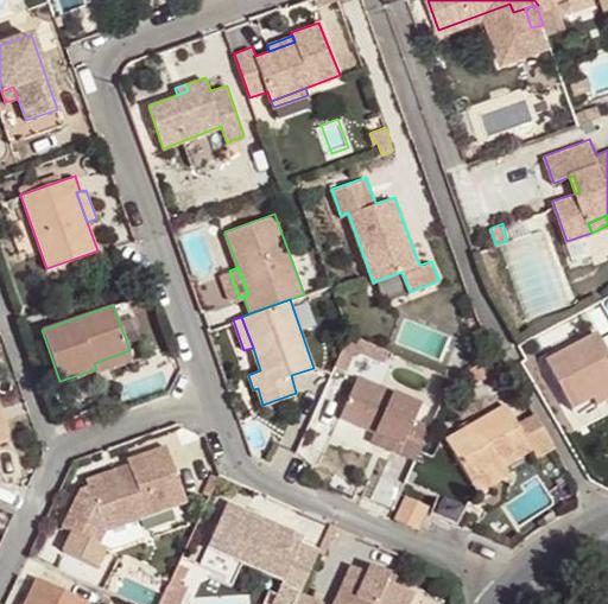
[(391,350),(349,331),(346,339),(371,351),(381,355),(380,358),(387,362),(391,350)]
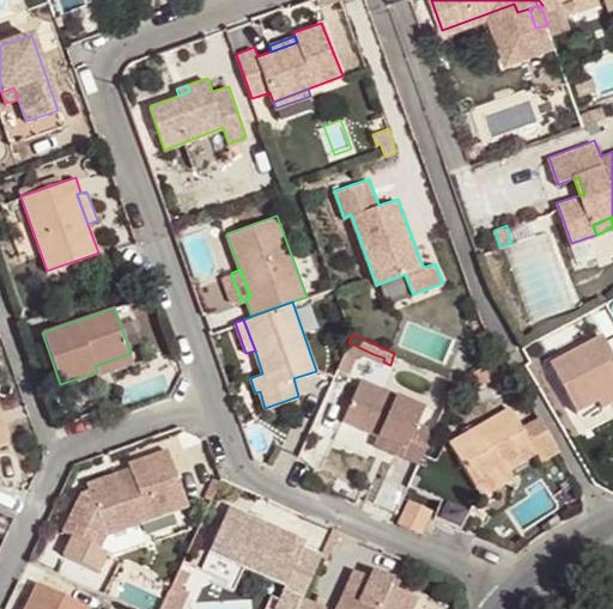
[(599,402),(612,394),(612,351),(604,335),(552,364),(580,413),(599,402)]
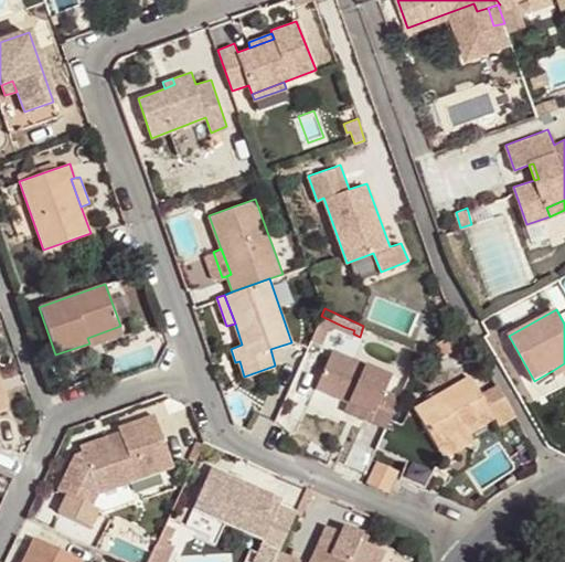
[(120,326),(87,338),(89,343),(89,347),(123,335),(120,326)]
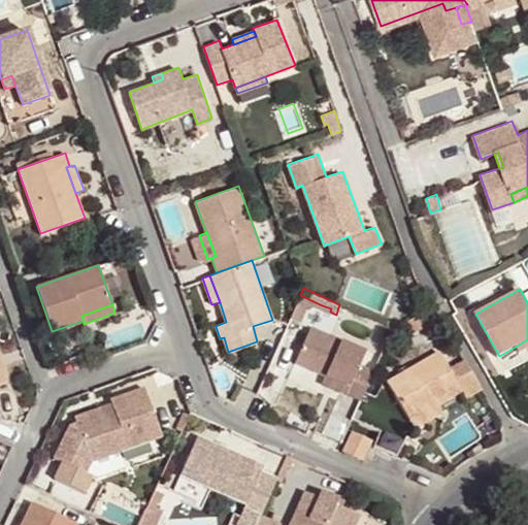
[(433,305),(401,323),(406,333),(439,316),(433,305)]
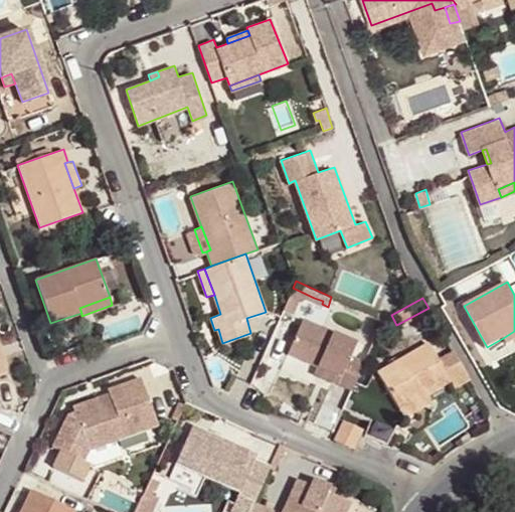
[(391,315),(388,309),(383,312),(378,310),(376,317),(382,320),(391,315)]
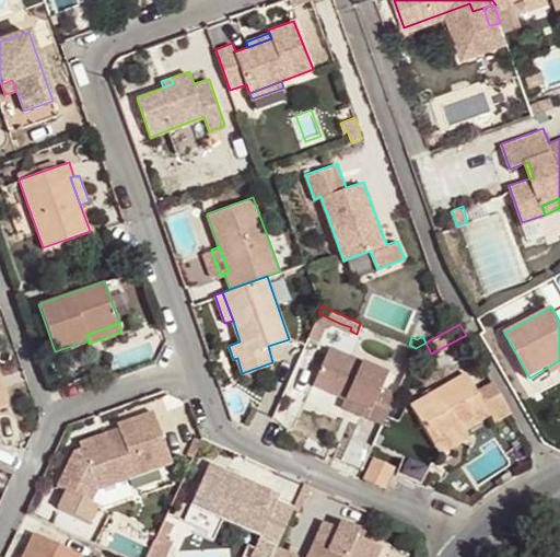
[(374,366),(329,346),(313,384),(345,398),(370,410),(366,417),(382,424),(395,393),(381,386),(387,372),(374,366)]
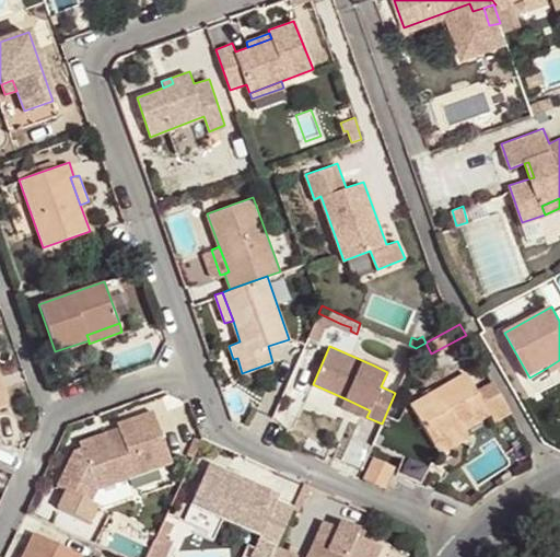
[(559,368),(559,360),(547,368),(550,373),(559,368)]
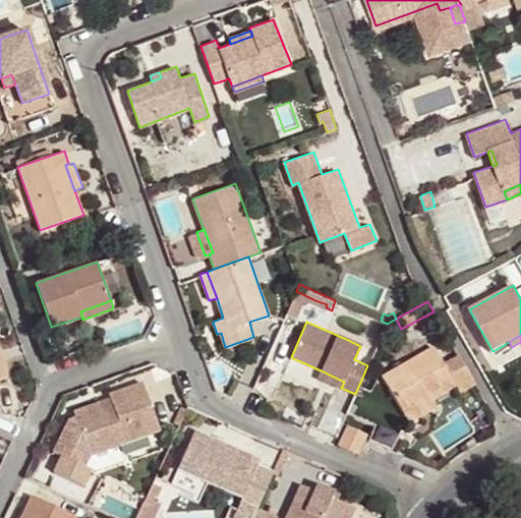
[(458,353),(444,362),(432,345),(382,376),(404,415),(432,398),(456,384),(460,391),(475,383),(458,353)]
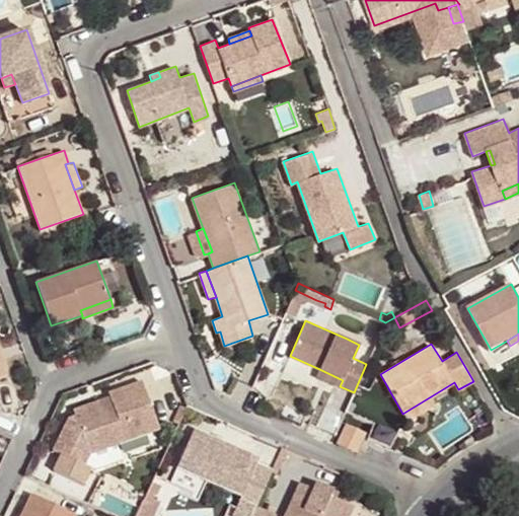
[(343,380),(319,369),(316,375),(335,383),(340,386),(343,380)]
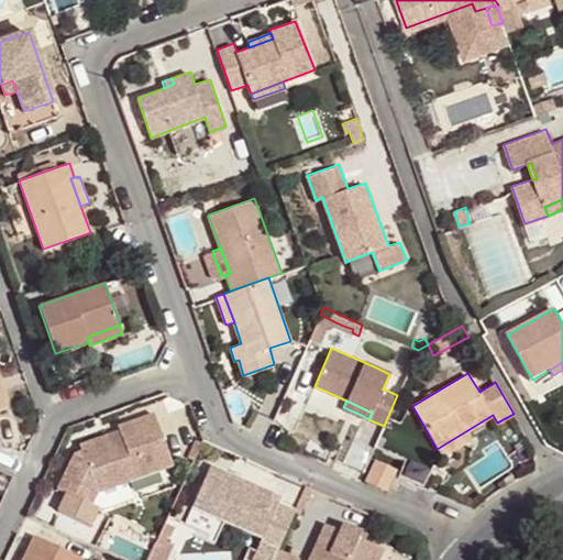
[(173,465),(154,412),(117,425),(118,429),(121,437),(81,451),(73,454),(57,487),(65,492),(57,509),(90,525),(98,506),(90,503),(96,493),(173,465)]
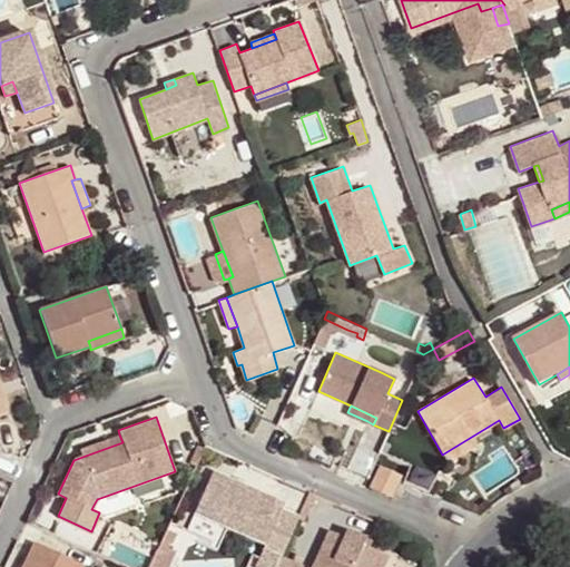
[(381,450),(389,431),(373,424),(367,421),(347,466),(369,475),(381,450)]
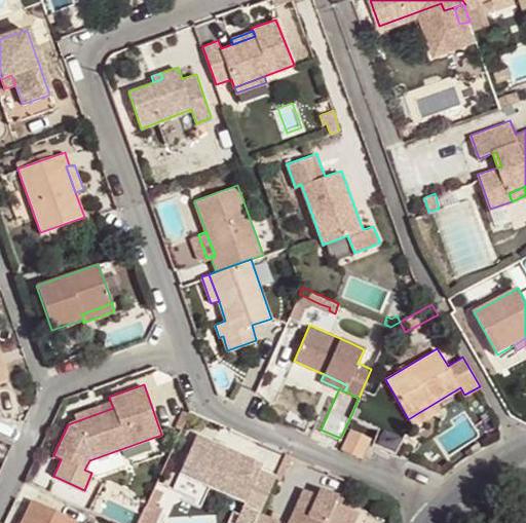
[(377,390),(358,418),(379,428),(373,443),(390,451),(393,452),(395,452),(405,430),(377,390)]
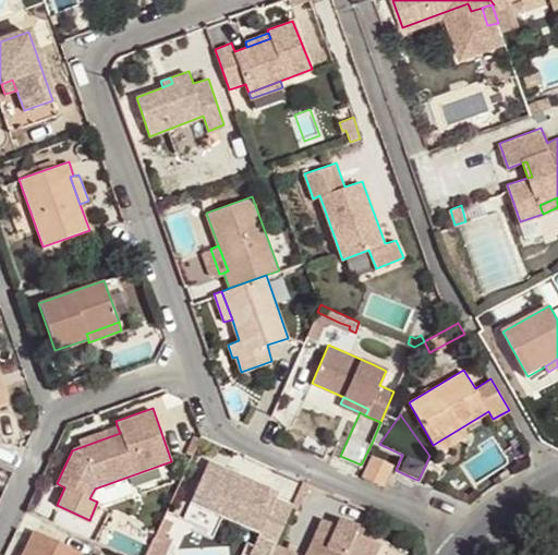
[(117,425),(77,439),(81,447),(120,433),(117,425)]
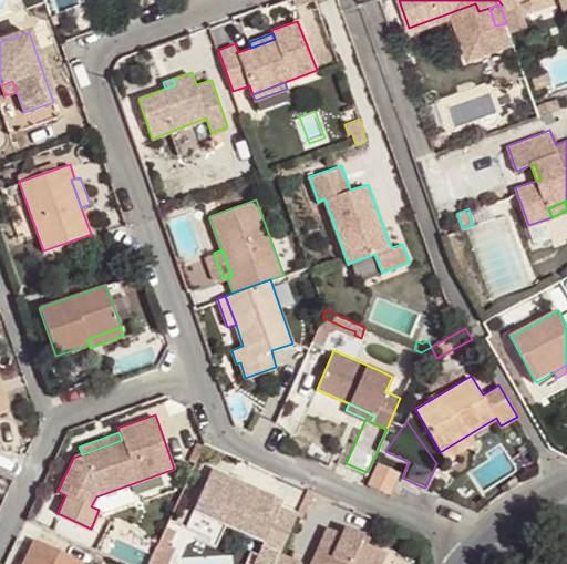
[(471,433),(440,452),(445,461),(476,442),(471,433)]
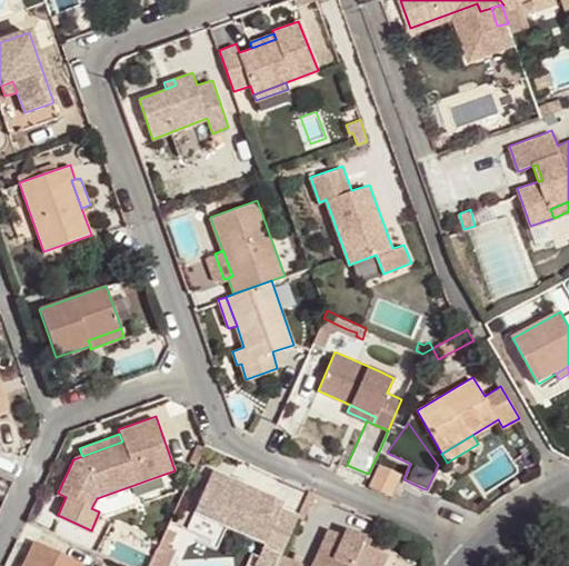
[(401,473),(380,463),(370,485),(391,495),(401,473)]
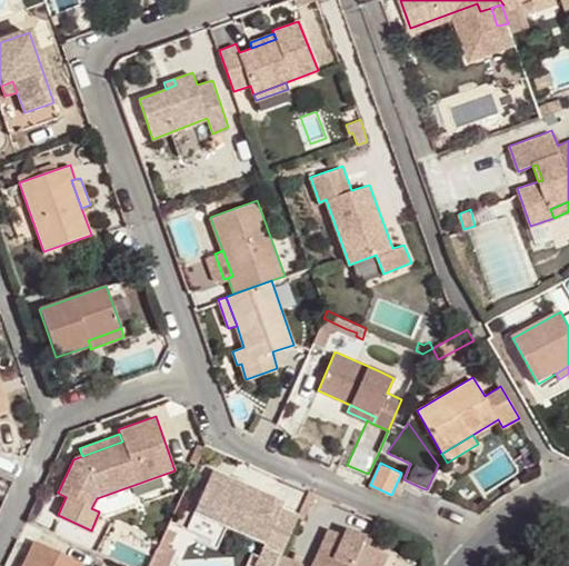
[(283,503),(211,469),(193,509),(227,525),(263,543),(257,556),(276,563),(281,553),(298,516),(281,508),(283,503)]
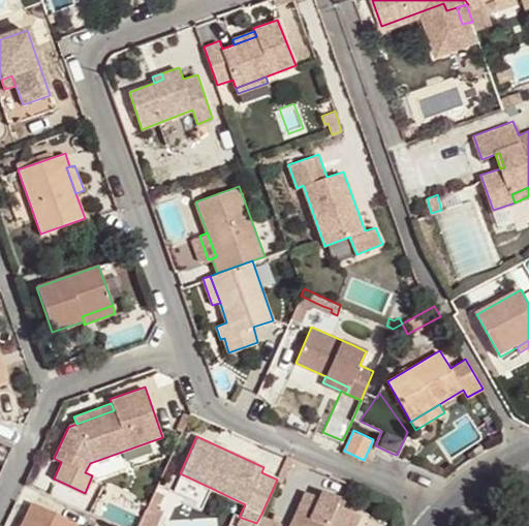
[(211,488),(180,473),(177,481),(208,495),(211,488)]
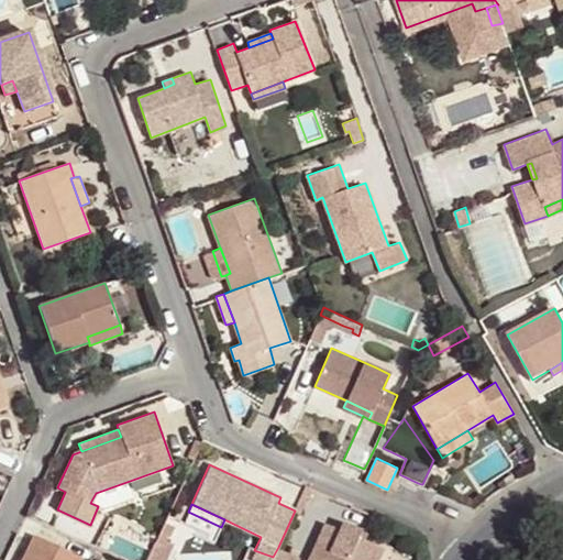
[(365,541),(357,538),(361,531),(343,524),(339,529),(324,523),(308,559),(376,559),(383,549),(365,541)]
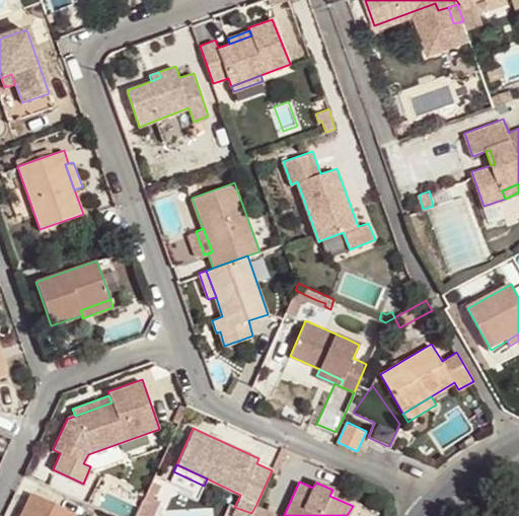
[(340,493),(332,490),(329,496),(337,499),(340,493)]
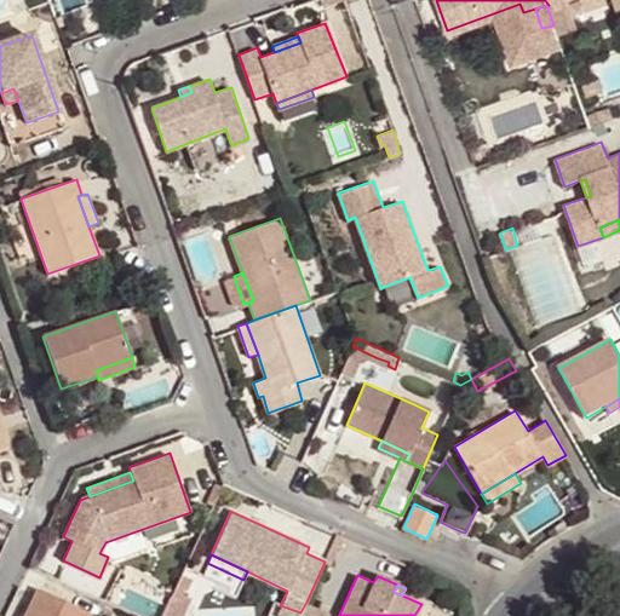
[(90,615),(92,614),(36,587),(22,615),(90,615)]
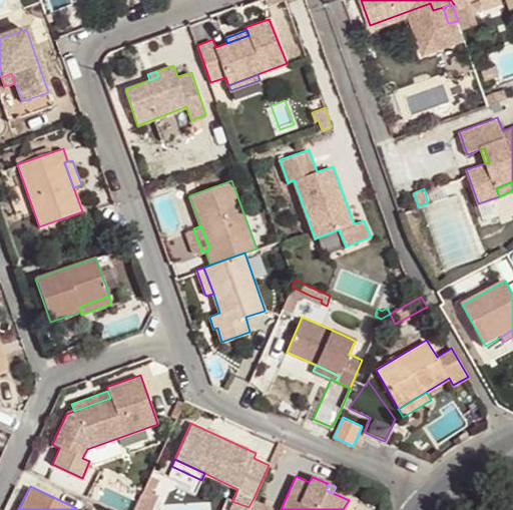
[(133,509),(149,509),(157,494),(144,488),(133,509)]
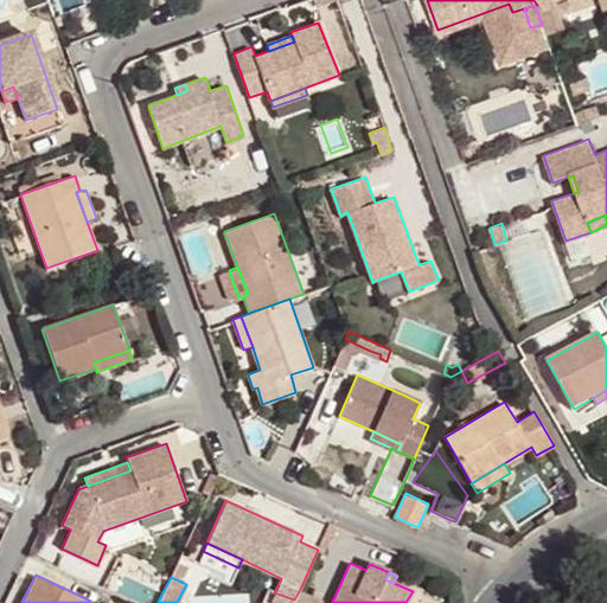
[(321,602),(324,600),(300,589),(294,600),(294,601),(299,602),(321,602)]
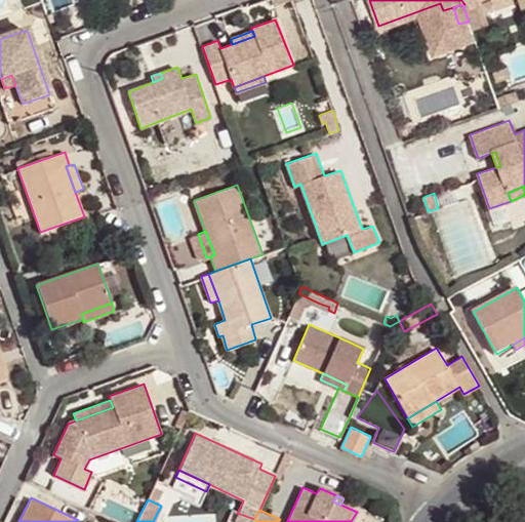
[(254,519),(237,513),(234,521),(236,521),(253,521),(254,520),(254,519)]
